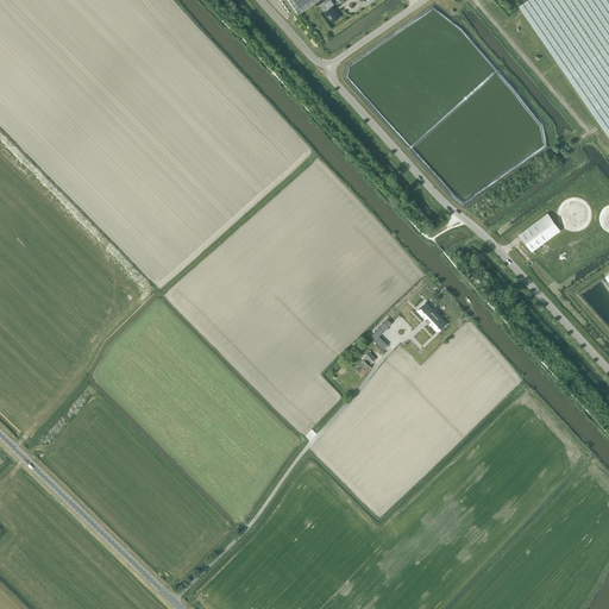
[(288,0),(297,14),(318,0),(368,0),(369,0),(288,0)]
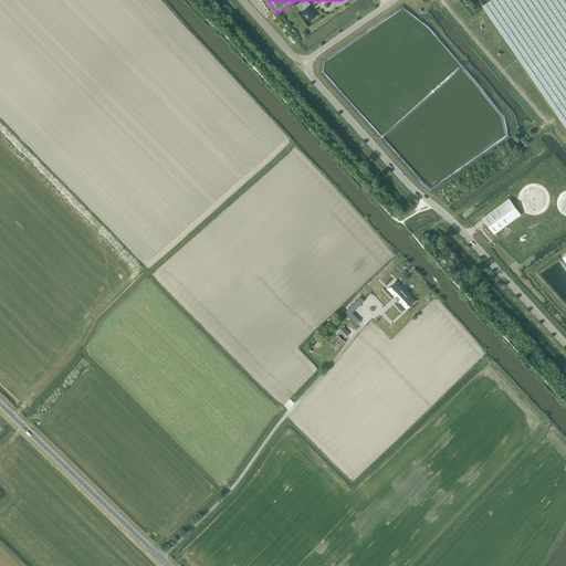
[(307,0),(305,0),(302,2),(305,8),(302,11),(308,21),(315,16),(308,6),(311,4),(307,0)]
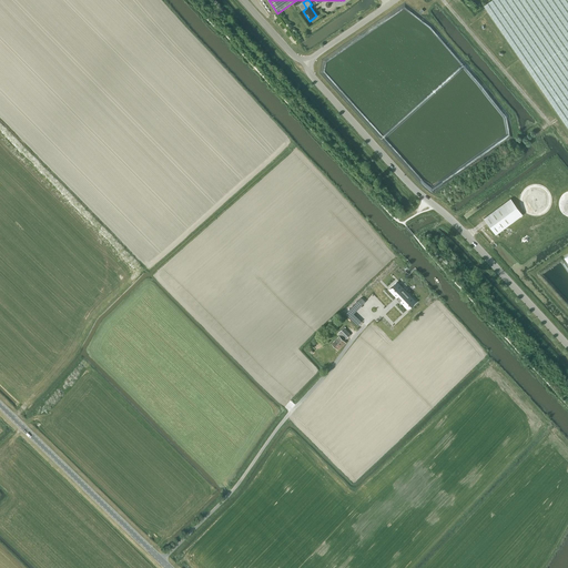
[(523,214),(510,199),(484,219),(496,235),(523,214)]
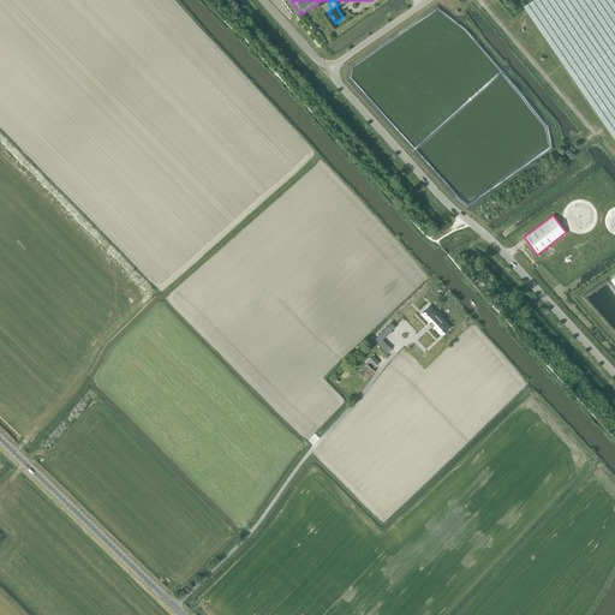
[(447,324),(431,308),(428,311),(427,311),(428,312),(424,315),(430,322),(433,326),(434,324),(437,327),(436,328),(440,332),(443,329),(445,328),(443,328),(447,324)]
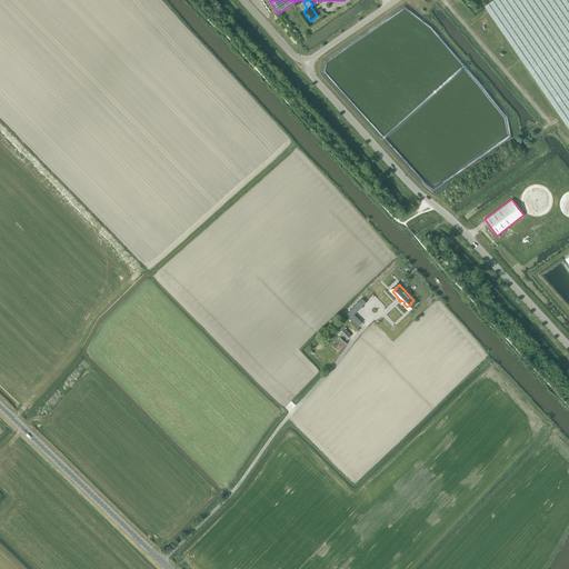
[(355,315),(350,310),(346,315),(358,326),(362,322),(355,315)]
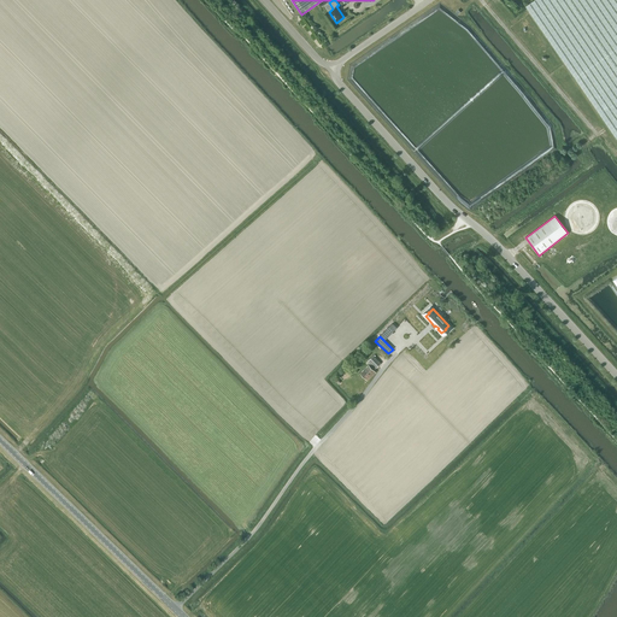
[(376,372),(374,370),(381,363),(374,356),(369,360),(371,363),(369,365),(360,372),(368,380),(376,372)]
